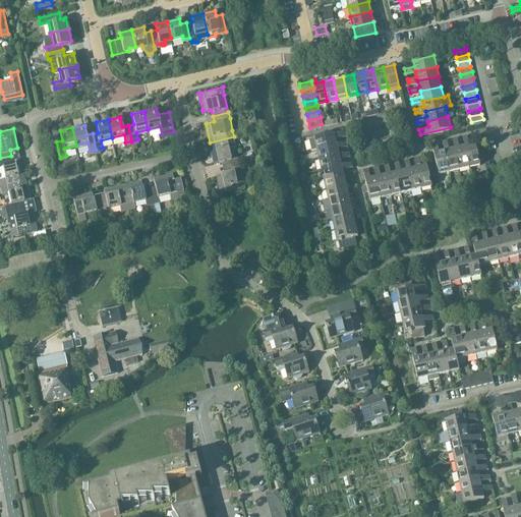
[(314,136),(316,147),(337,141),(336,136),(346,134),(345,129),(314,136)]
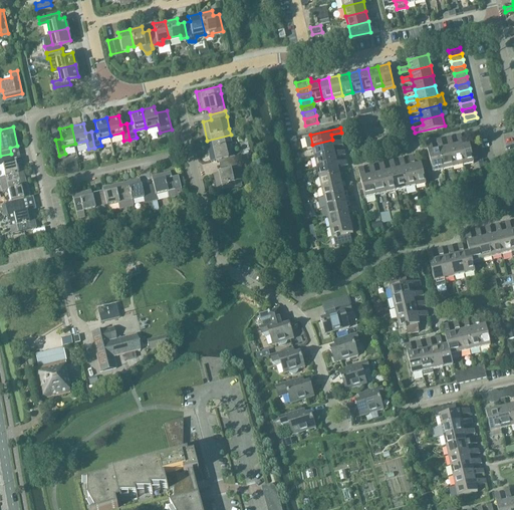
[(473,156),(470,144),(469,140),(463,141),(461,132),(457,133),(459,142),(459,143),(463,162),(474,160),(473,156)]
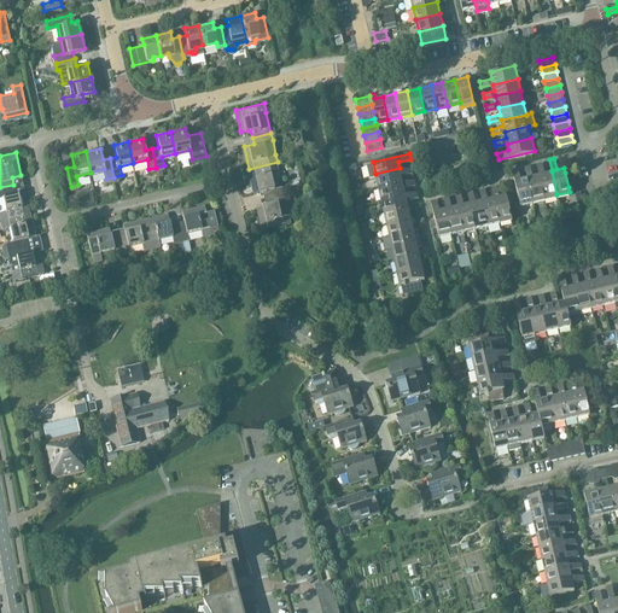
[(552,171),(544,173),(542,161),(537,162),(540,174),(544,198),(557,194),(552,171)]
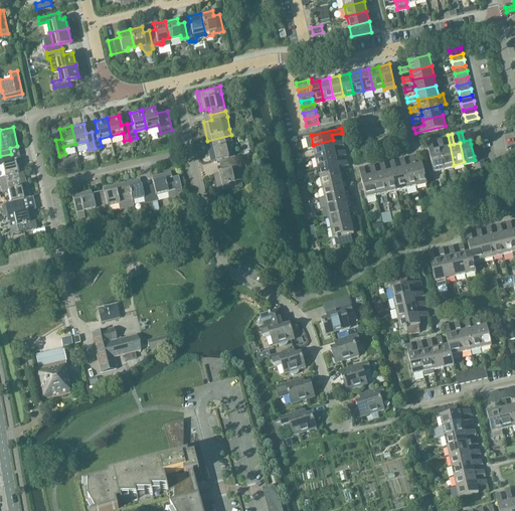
[(221,163),(236,160),(235,154),(229,155),(227,144),(232,142),(231,135),(207,141),(212,159),(219,157),(221,163)]
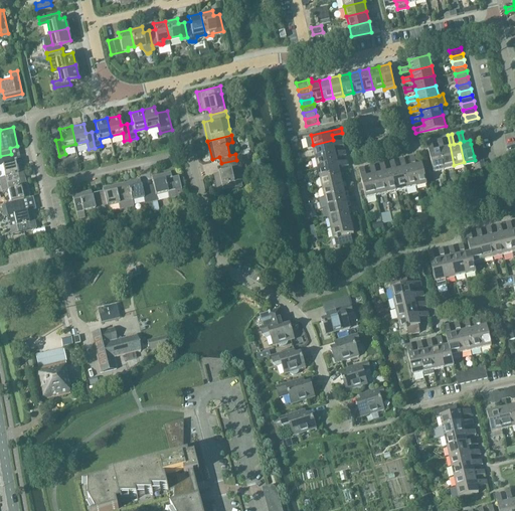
[(450,145),(444,146),(442,136),(438,137),(440,147),(444,167),(454,165),(450,145)]
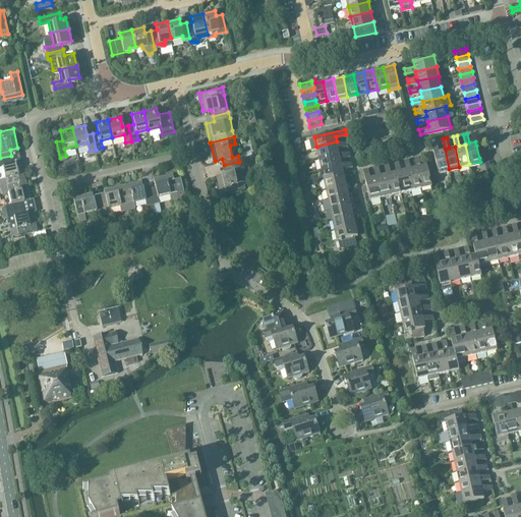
[(337,141),(316,147),(320,157),(340,152),(338,147),(348,145),(347,139),(337,142),(337,141)]
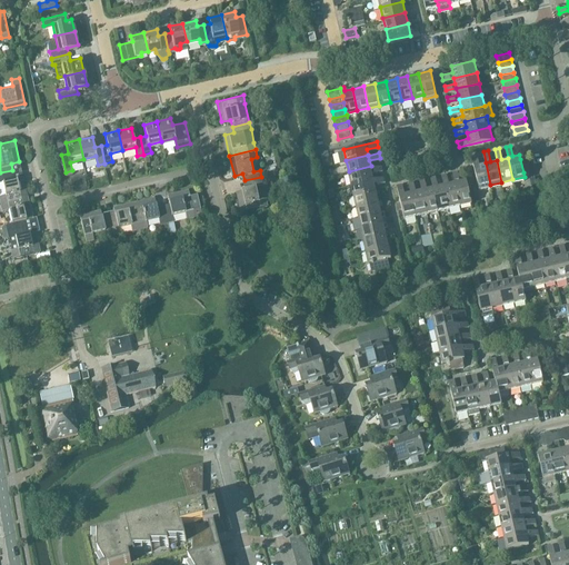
[(486,162),(479,164),(477,152),(471,155),(479,187),(490,185),(486,162)]
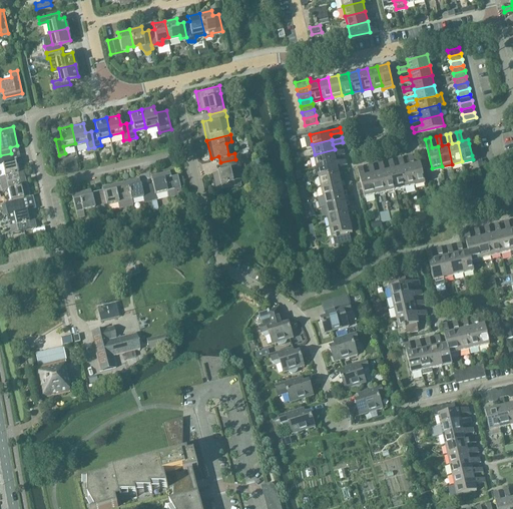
[(478,153),(475,142),(469,143),(472,155),(478,153)]
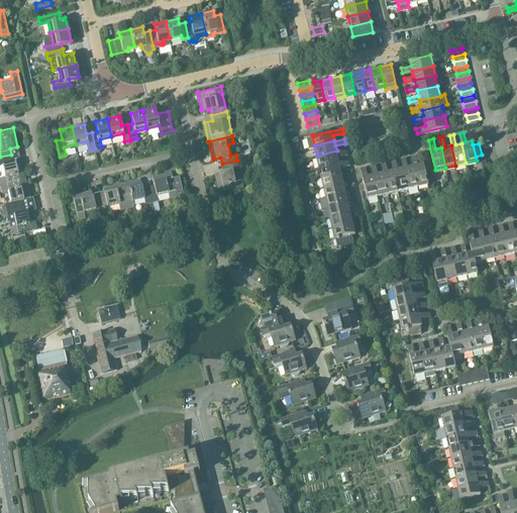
[(339,161),(338,156),(347,152),(346,148),(337,150),(317,156),(319,166),(339,162),(339,161)]
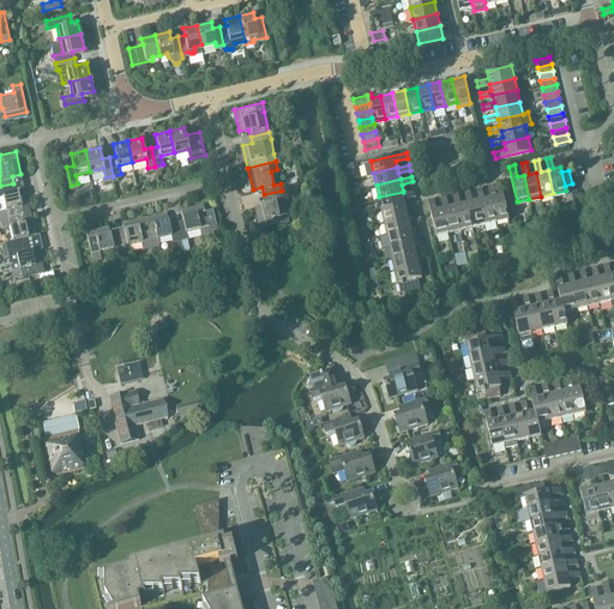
[(497,219),(509,216),(504,193),(497,194),(494,182),(488,184),(491,196),(497,219)]
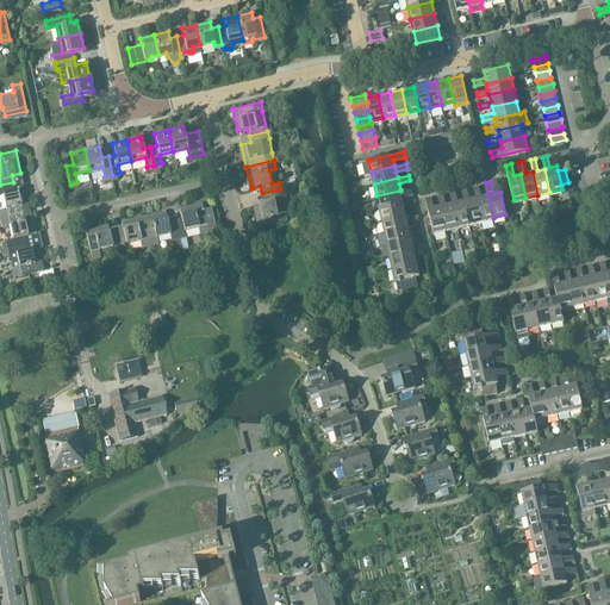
[(0,210),(1,216),(29,209),(24,187),(16,189),(13,182),(0,185),(0,210)]
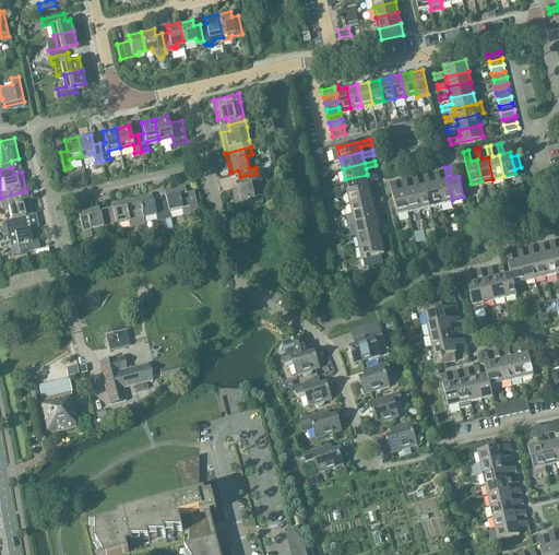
[(447,178),(441,179),(439,168),(433,169),(437,180),(441,202),(452,200),(447,178)]
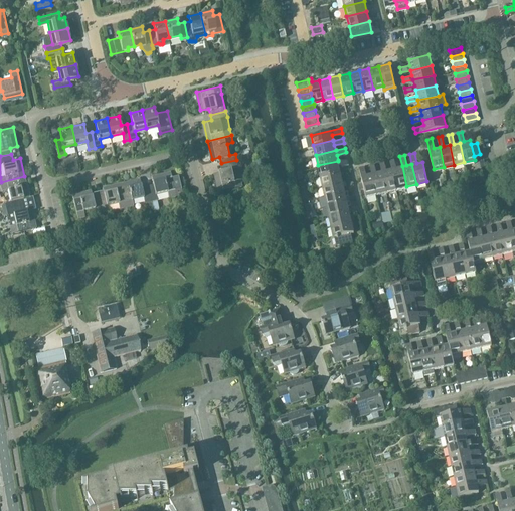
[(406,186),(402,166),(396,168),(394,157),(389,158),(392,169),(391,169),(396,188),(406,186)]
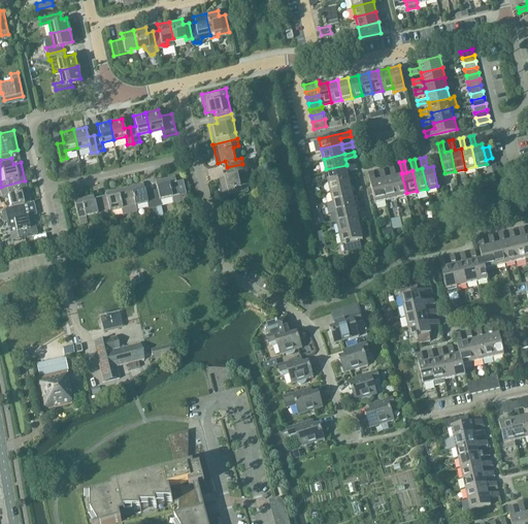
[(328,179),(349,174),(348,169),(358,167),(357,162),(347,164),(347,165),(326,169),(328,179)]
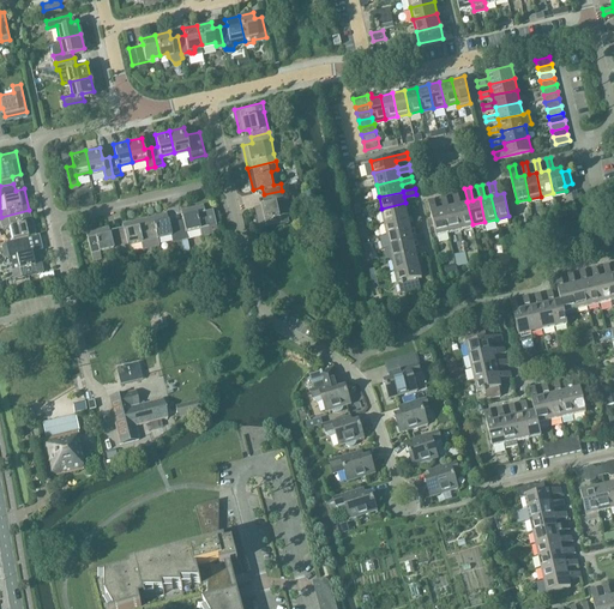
[(282,191),(264,194),(265,202),(256,204),(260,225),(289,219),(287,211),(281,212),(277,199),(284,198),(282,191)]
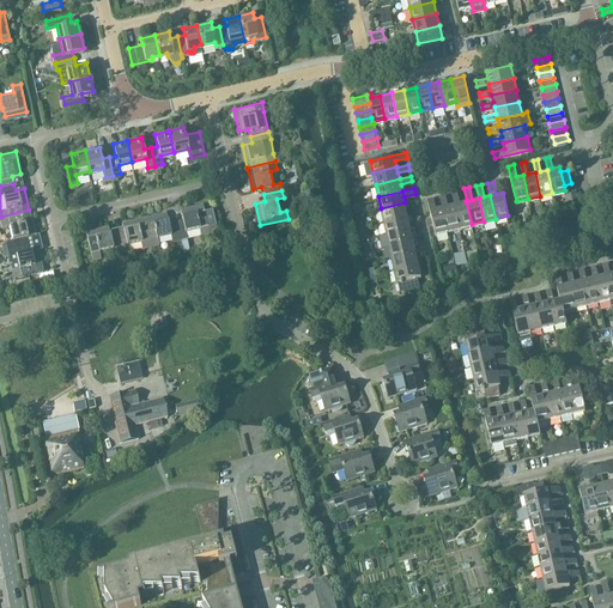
[(466,201),(460,202),(457,190),(451,192),(455,204),(460,228),(472,224),(466,201)]
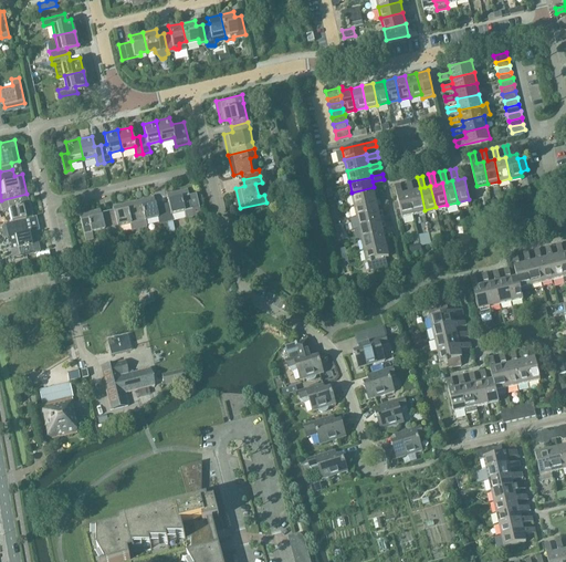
[(74,179),(75,187),(86,184),(85,177),(74,179)]
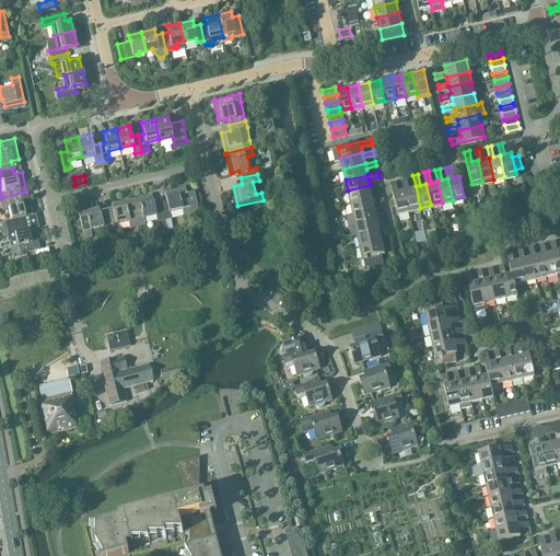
[(405,188),(409,210),(420,208),(416,186),(409,187),(407,176),(401,177),(405,188)]
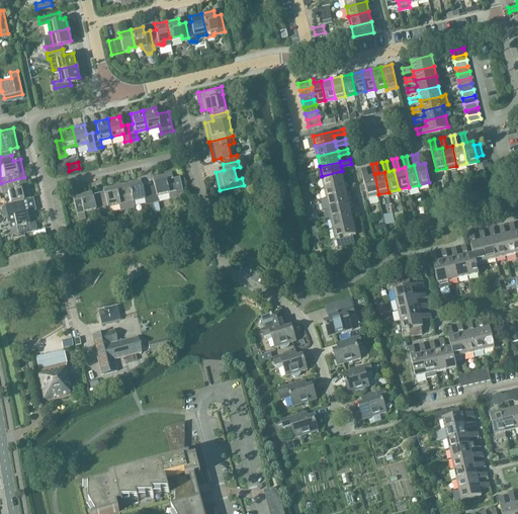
[(366,187),(368,196),(378,194),(374,174),(368,176),(366,165),(361,167),(365,182),(366,187)]
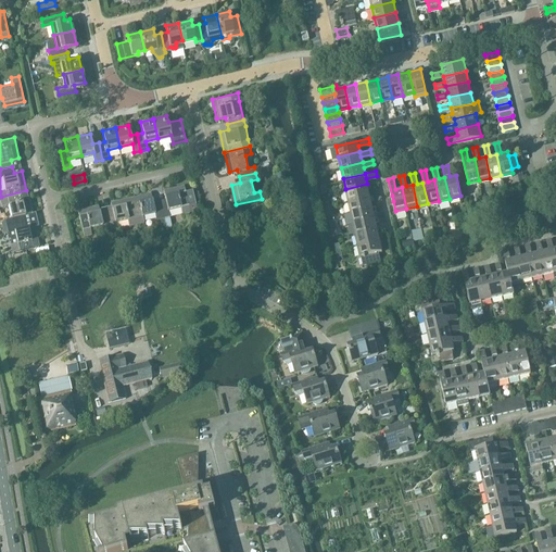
[(182,211),(198,208),(192,188),(186,189),(184,184),(164,188),(165,197),(160,198),(163,215),(167,214),(169,214),(168,208),(181,204),(182,211)]
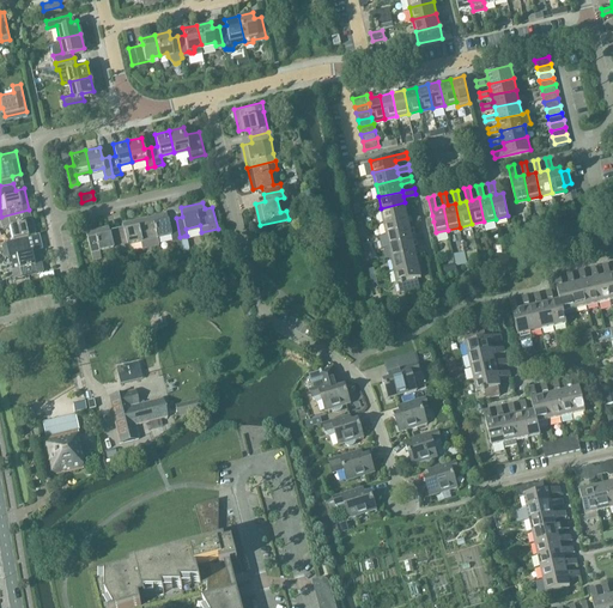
[(383,220),(407,214),(405,202),(381,208),(383,220)]
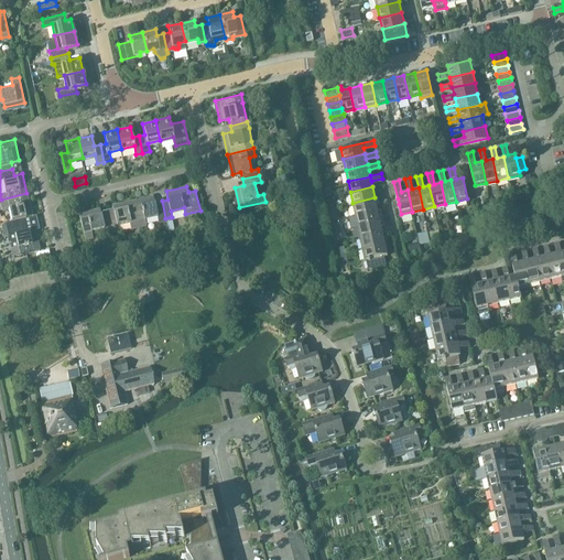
[(2,219),(1,223),(2,227),(24,222),(23,216),(32,214),(26,193),(1,200),(3,206),(9,205),(12,217),(2,219)]
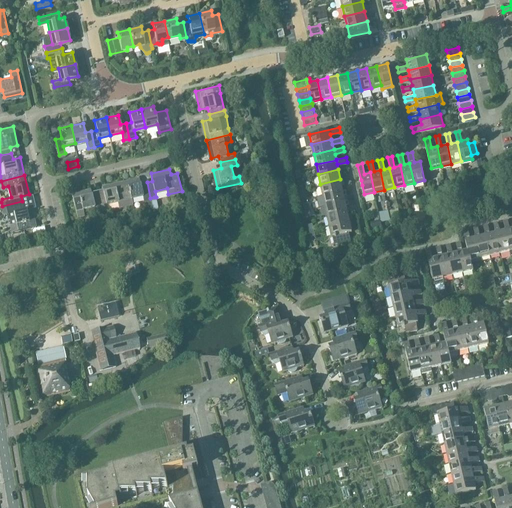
[(150,198),(147,182),(141,183),(139,176),(121,180),(126,203),(133,202),(132,196),(143,194),(144,199),(150,198)]
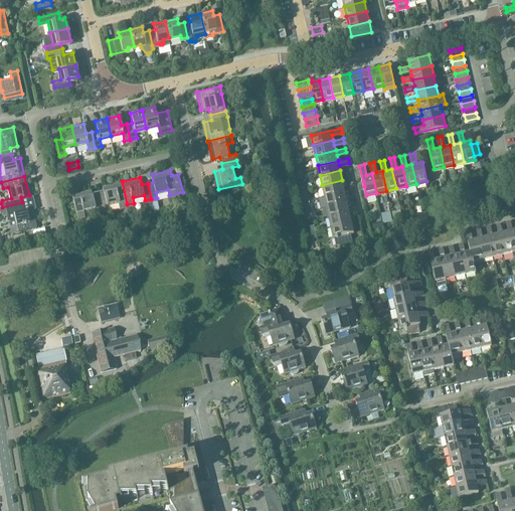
[(325,194),(345,190),(342,180),(322,185),(325,194)]
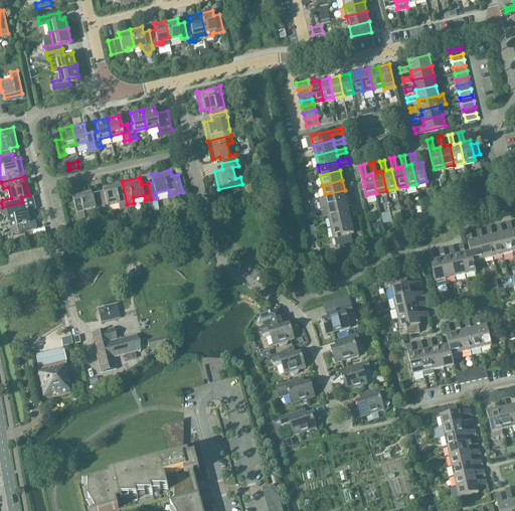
[(127,204),(122,181),(103,185),(105,193),(99,194),(103,210),(109,209),(107,203),(119,201),(120,206),(127,204)]
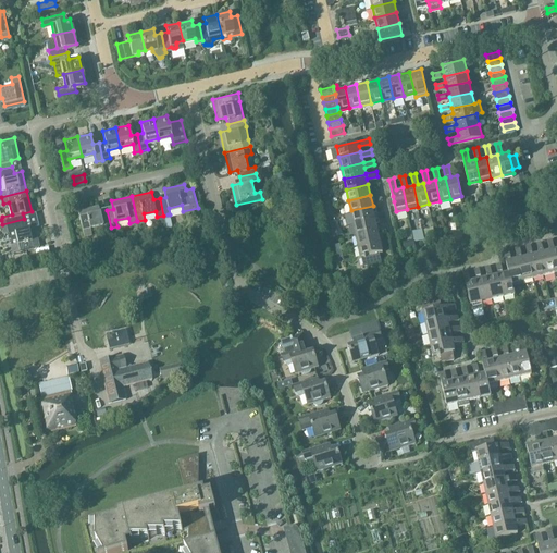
[(111,228),(107,210),(100,212),(98,204),(78,208),(84,234),(91,232),(90,226),(102,223),(104,229),(111,228)]
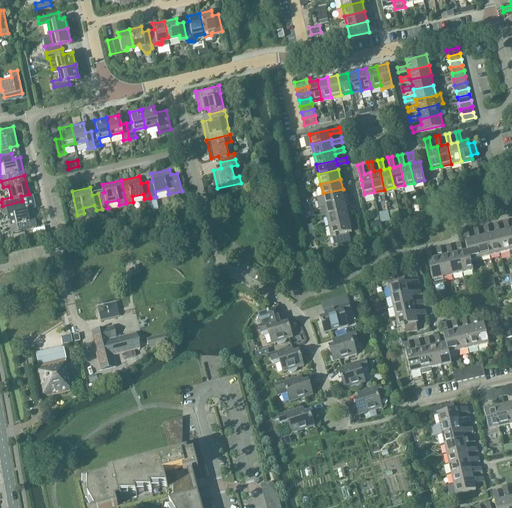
[(325,204),(345,199),(343,189),(323,193),(325,204)]
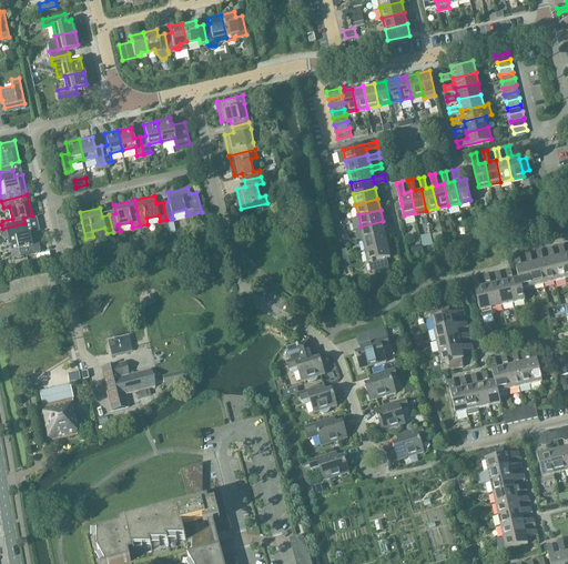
[(363,237),(385,232),(383,221),(361,227),(363,237)]
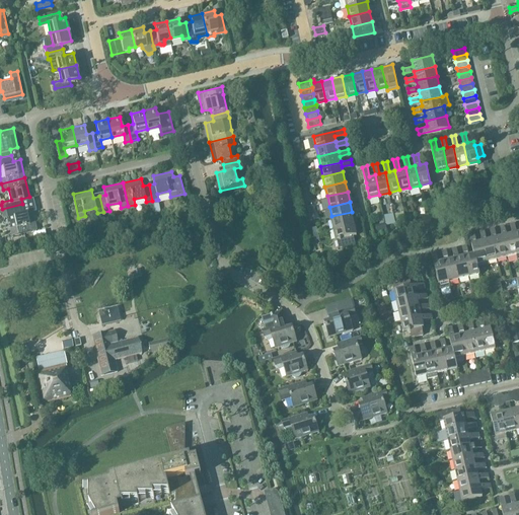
[(2,209),(3,215),(8,214),(12,233),(36,227),(31,208),(24,210),(22,204),(2,209)]
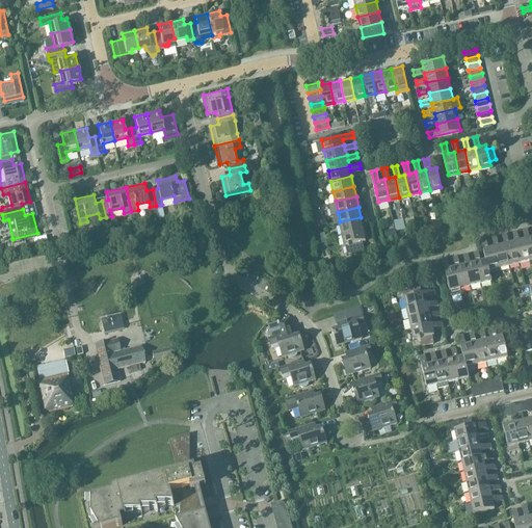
[(397,223),(404,222),(402,209),(395,210),(397,223)]
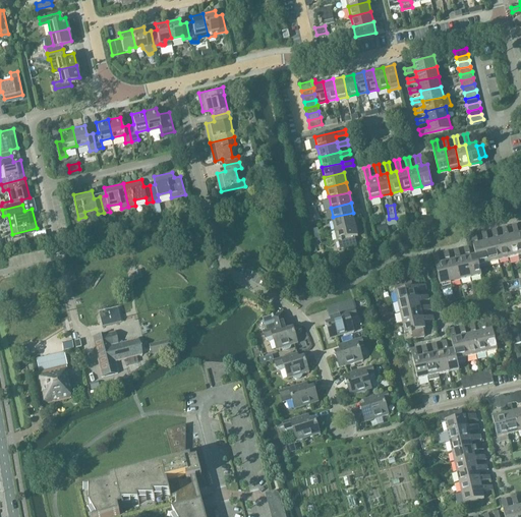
[(335,227),(355,223),(353,213),(333,217),(335,227)]
